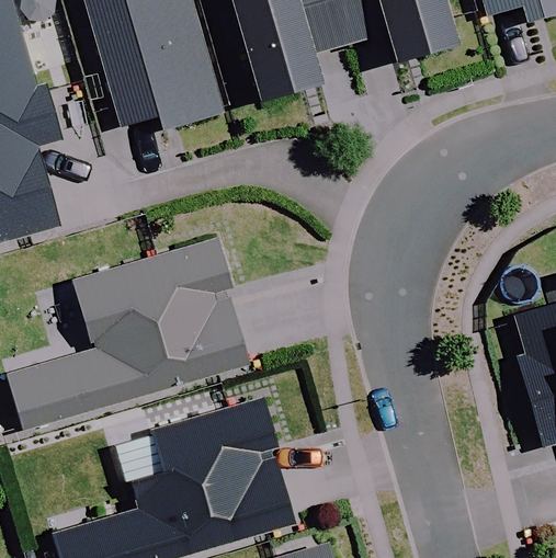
[(37,87),(11,0),(0,0),(0,240),(59,223),(36,145),(63,137),(47,84),(37,87)]
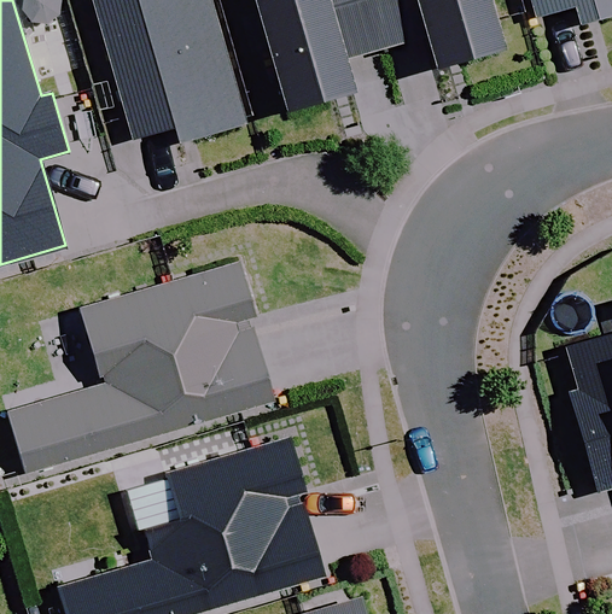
[(250,122),(213,0),(94,0),(137,139),(176,127),(181,142),(250,122)]
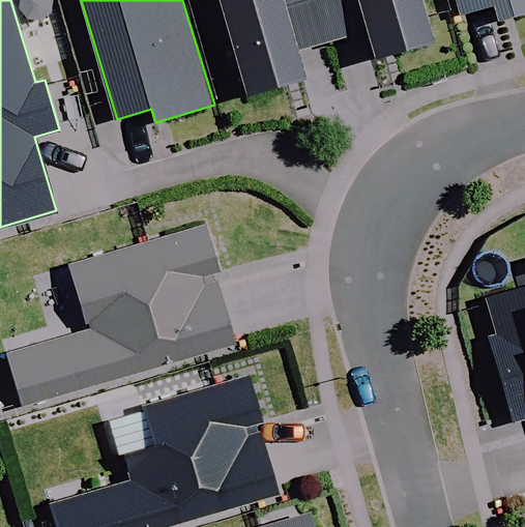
[(216,0),(246,98),(302,82),(293,51),(366,29),(375,60),(432,44),(418,0),(216,0)]
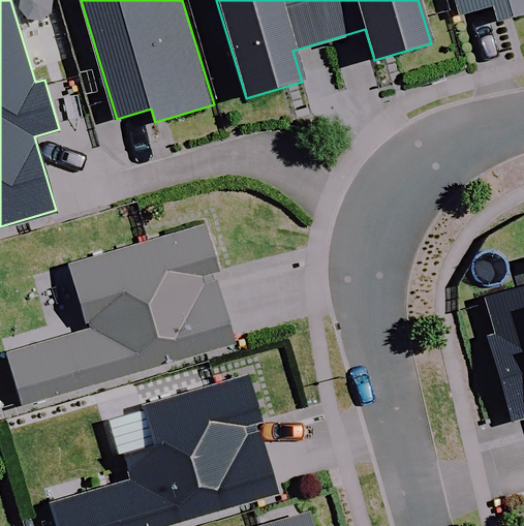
[(456,0),(461,16),(492,6),(497,23),(523,14),(523,0),(456,0)]
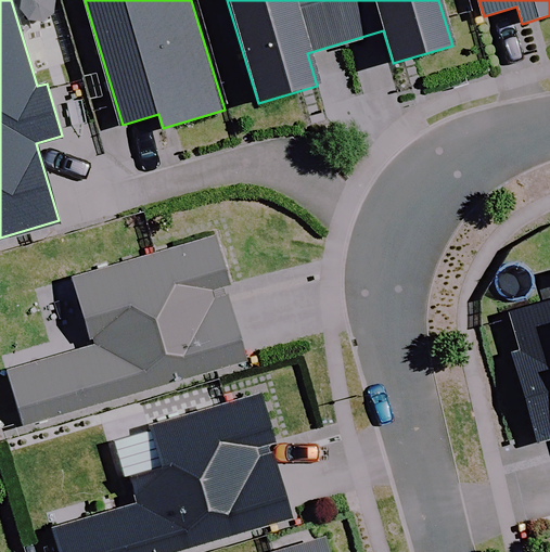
[(231,283),(217,235),(76,277),(96,345),(10,370),(26,424),(246,360),(225,285),(231,283)]
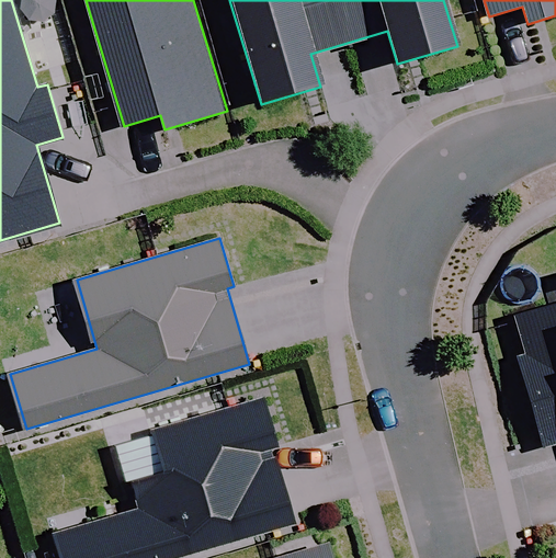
[(555,307),(518,318),(529,354),(520,356),(545,446),(555,443),(555,307)]
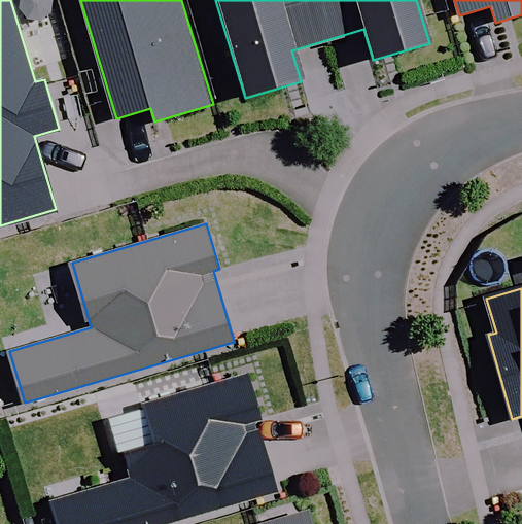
[(263,417),(249,373),(147,403),(160,444),(124,454),(131,478),(50,500),(58,523),(166,523),(278,492),(256,419),(263,417)]
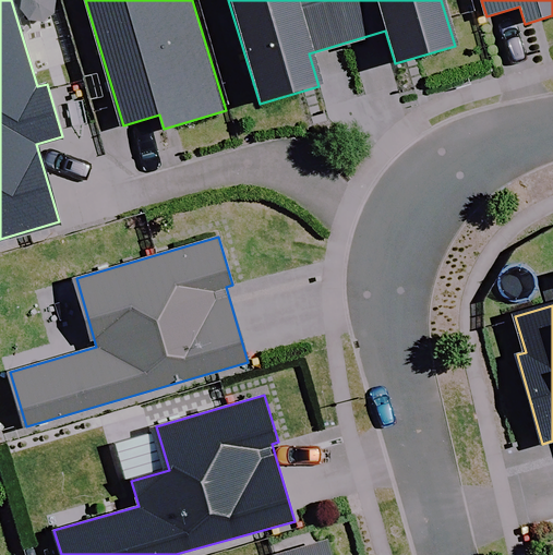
[(331,554),(327,542),(283,554),(331,554)]
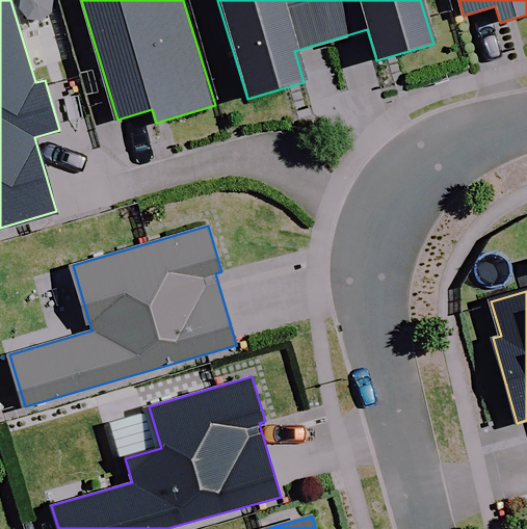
All buildings are outlined.
